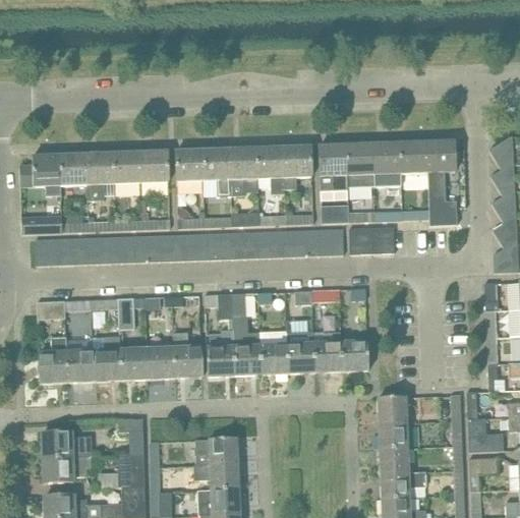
[(503,171),(509,167),(504,160),(514,154),(505,139),(489,150),(501,169),(503,171)]
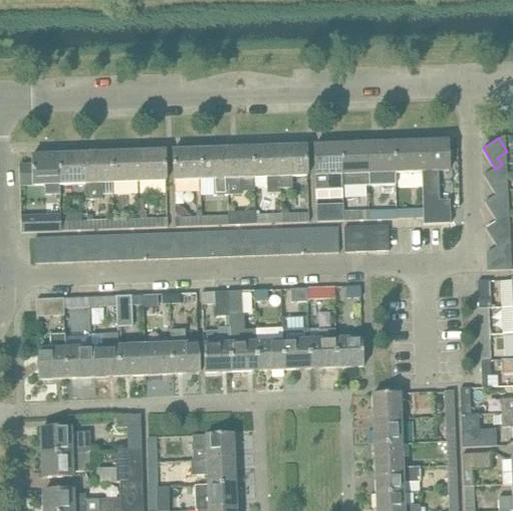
[(449,139),(421,140),(422,170),(423,184),(438,184),(438,169),(449,169),(449,139)]
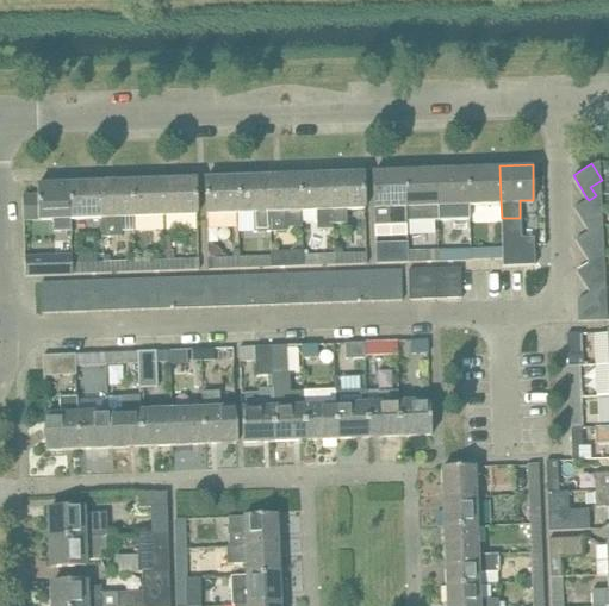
[(501,201),(499,166),(468,167),(470,201),(501,201)]
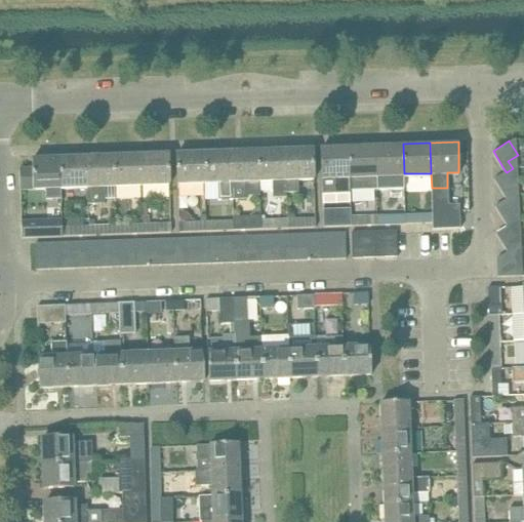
[(404,173),(403,144),(375,145),(376,174),(404,173)]
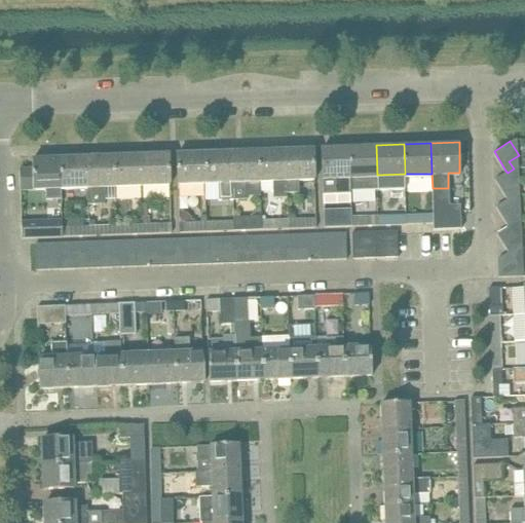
[(377,175),(376,145),(349,146),(350,191),(378,190),(377,175)]
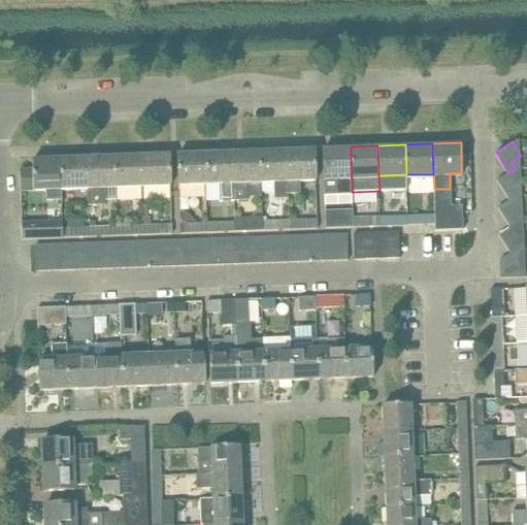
[(352,192),(351,146),(324,148),(325,195),(352,194),(352,192)]
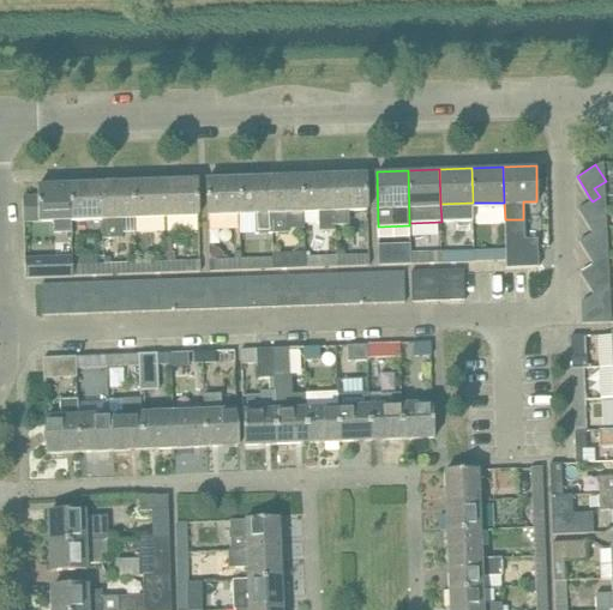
[(352,223),(352,209),(368,207),(367,171),(334,173),(335,223),(352,223)]
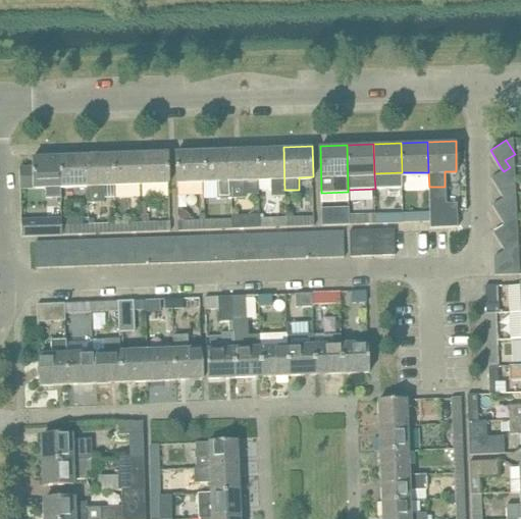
[(284,190),(283,147),(257,148),(258,178),(271,178),(272,196),(285,196),(284,190)]
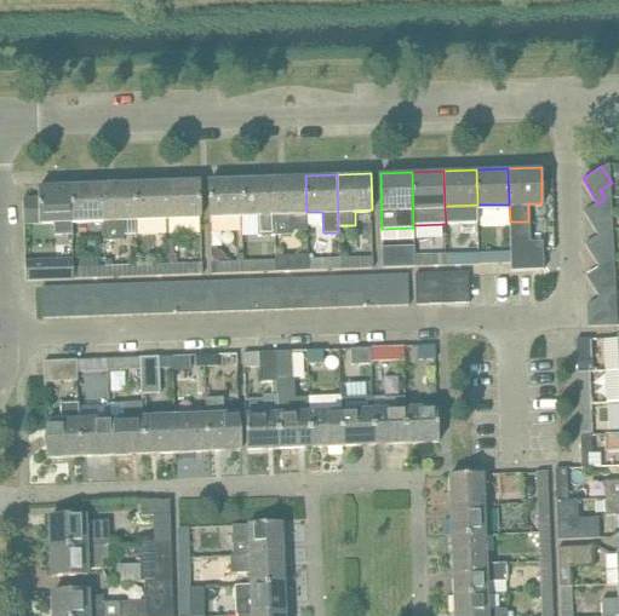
[(305,176),(274,177),(276,235),(292,235),(291,213),(307,212),(305,176)]
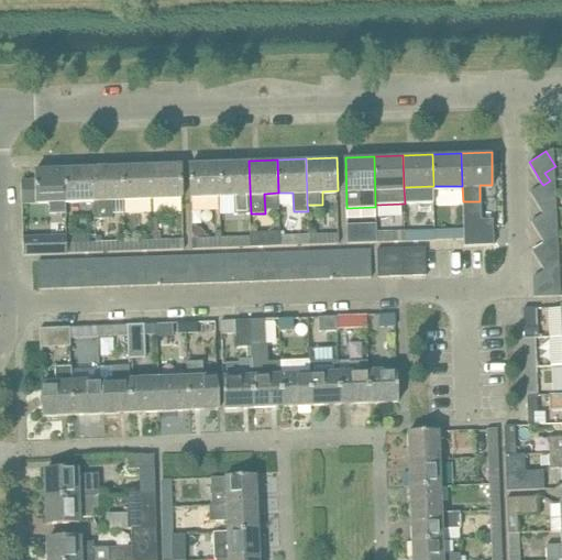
[(251,213),(249,161),(219,162),(220,195),(235,195),(235,215),(251,213)]
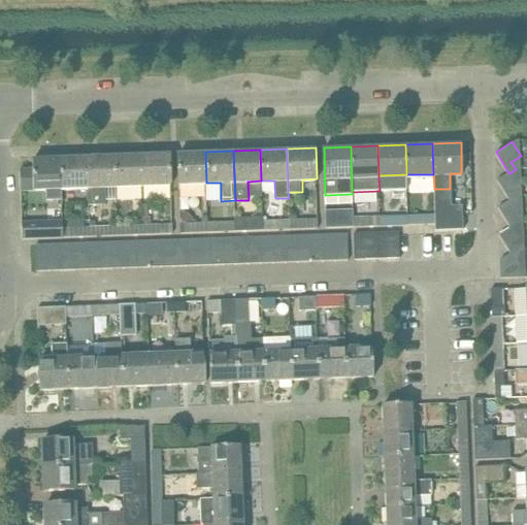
[(206,183),(205,152),(178,153),(179,184),(206,183)]
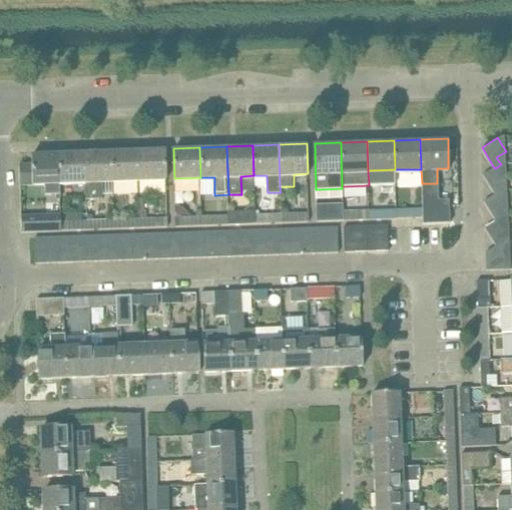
[(137,149),(138,179),(166,178),(165,148),(137,149)]
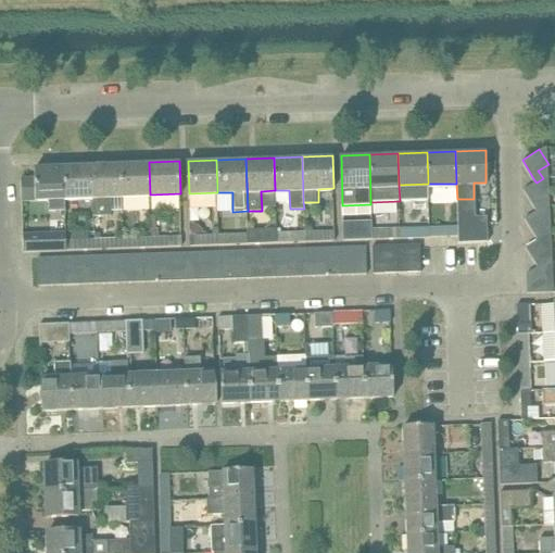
[(149,162),(122,163),(123,196),(150,195),(149,162)]
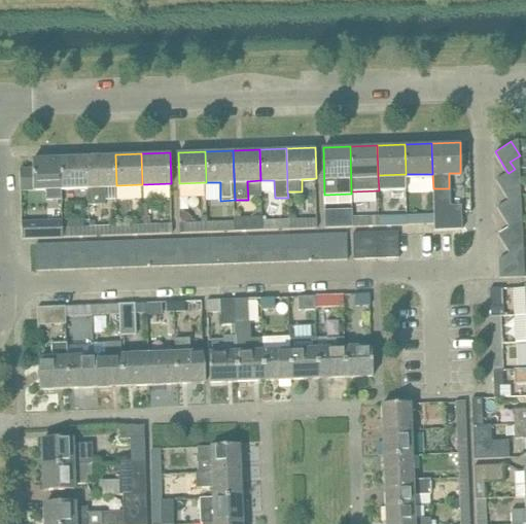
[(115,154),(88,155),(89,186),(89,202),(106,202),(106,185),(116,185),(115,154)]
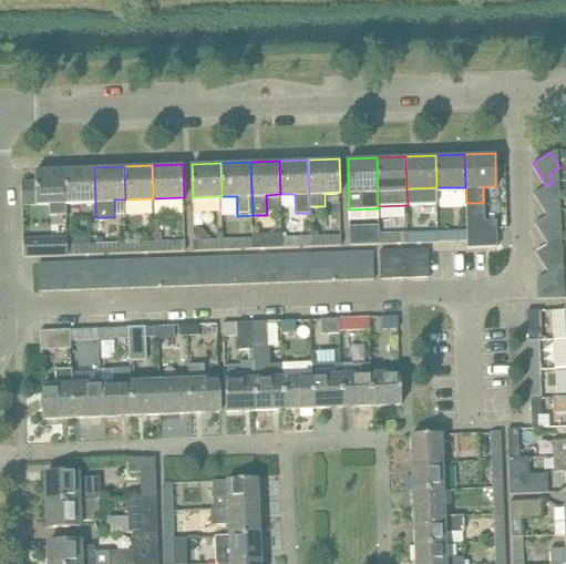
[(94,167),(65,168),(65,202),(95,201),(94,167)]
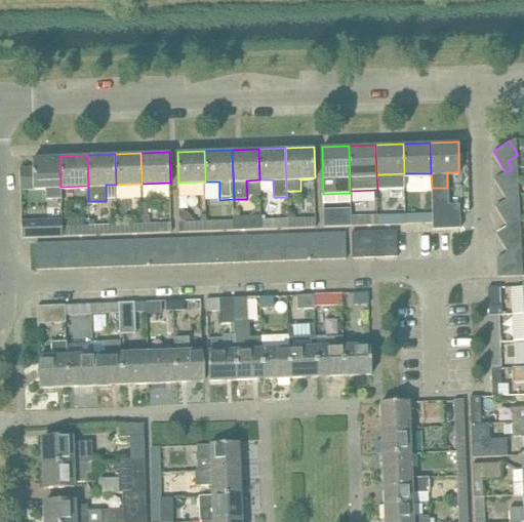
[(61,187),(61,156),(33,157),(33,166),(21,167),(21,188),(45,187),(46,198),(61,197),(61,187)]
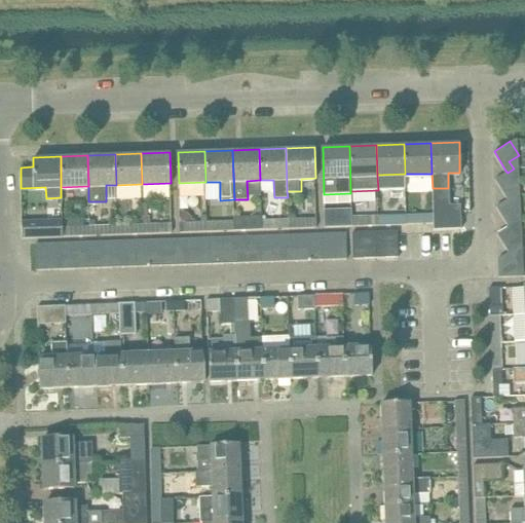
[(508,173),(505,171),(495,178),(508,197),(509,199),(516,195),(510,185),(520,179),(514,169),(508,173)]
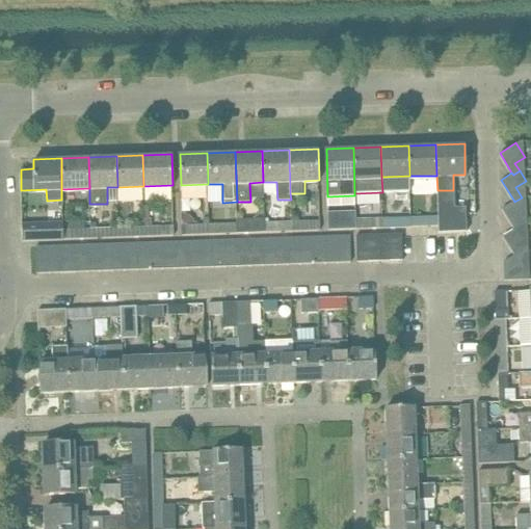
[(453,190),(437,190),(439,212),(439,214),(439,223),(439,231),(457,230),(467,229),(467,222),(467,211),(466,205),(454,206),(453,190)]
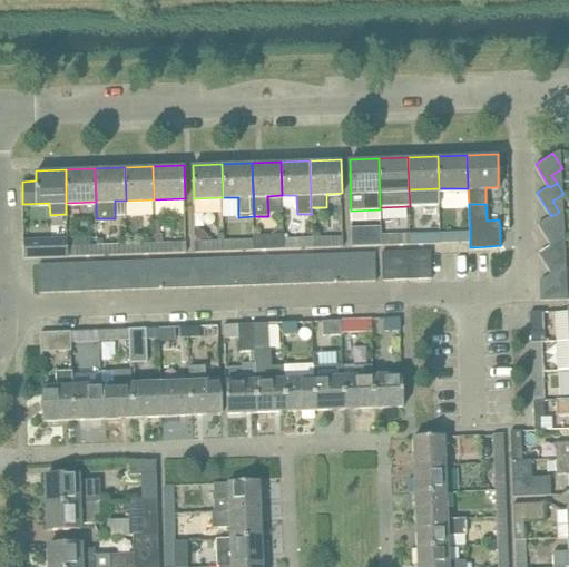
[(551,216),(550,214),(538,222),(551,244),(552,246),(562,240),(553,226),(565,220),(559,212),(551,216)]
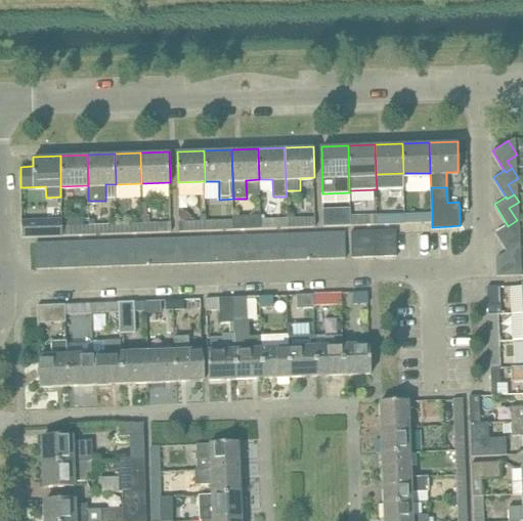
[(350,223),(351,213),(350,205),(323,206),(323,223),(350,223)]
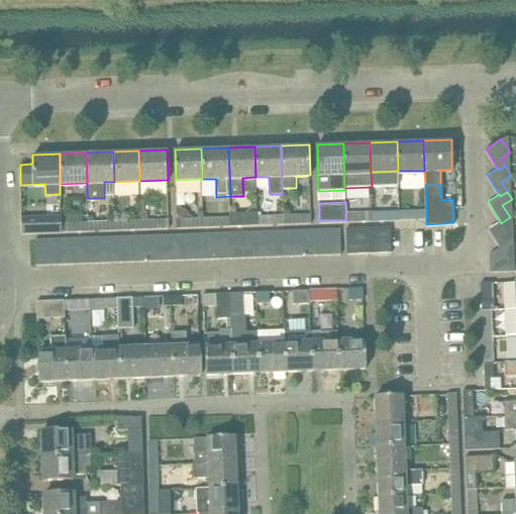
[(426,217),(426,208),(400,209),(400,218),(426,217)]
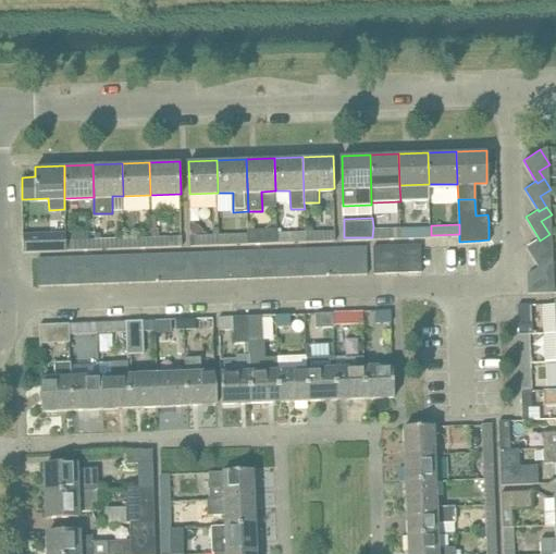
[(402,225),(373,226),(372,237),(402,236),(402,225)]
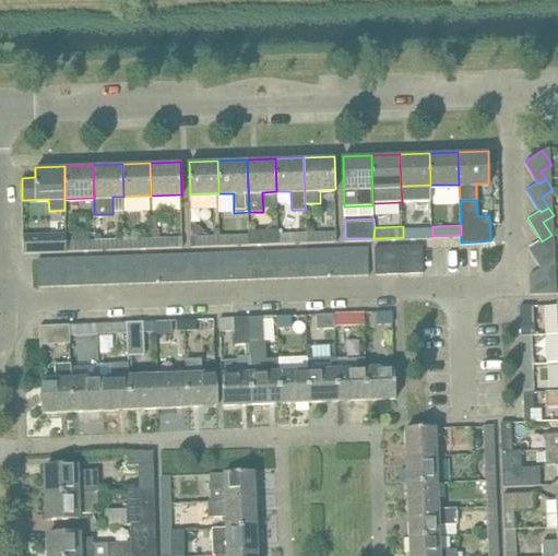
[(432,226),(403,226),(403,237),(432,236),(432,226)]
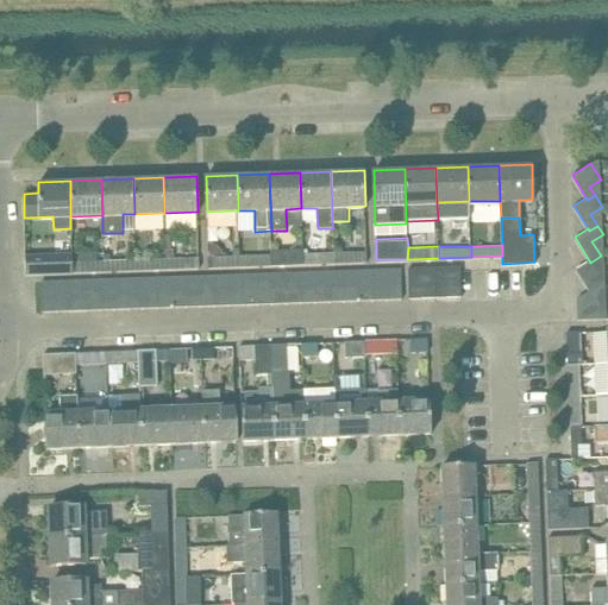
[(365,251),(333,252),(334,263),(367,262),(365,251)]
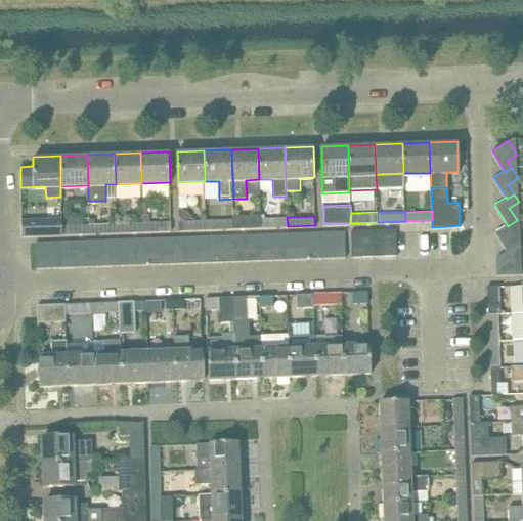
[(61,217),(35,218),(22,219),(23,235),(36,234),(61,233),(61,217)]
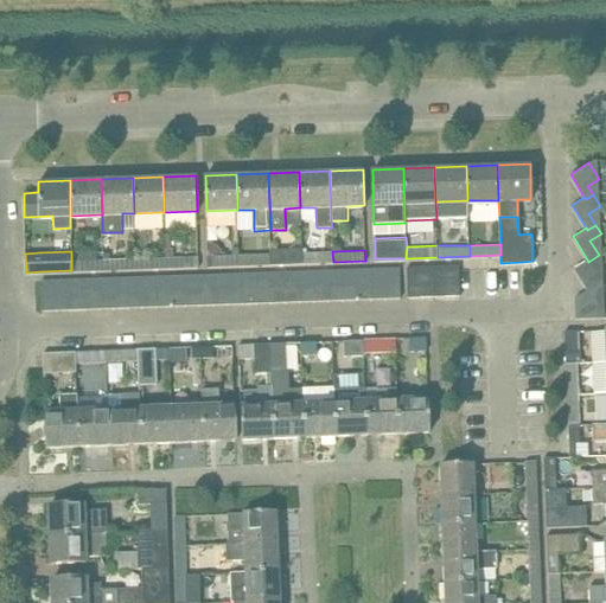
[(103,269),(103,258),(72,260),(72,251),(71,251),(71,270),(103,269)]
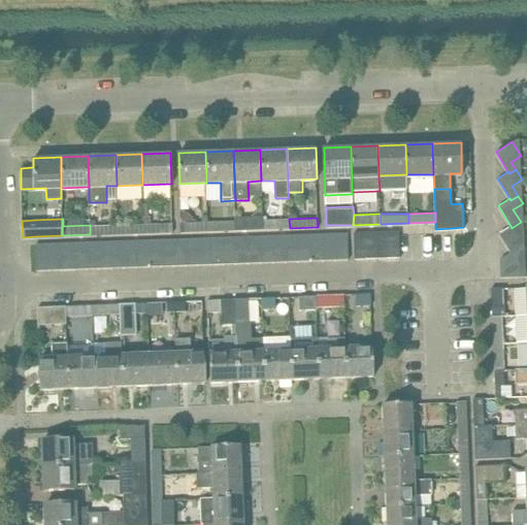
[(263,229),(263,219),(235,220),(235,230),(263,229)]
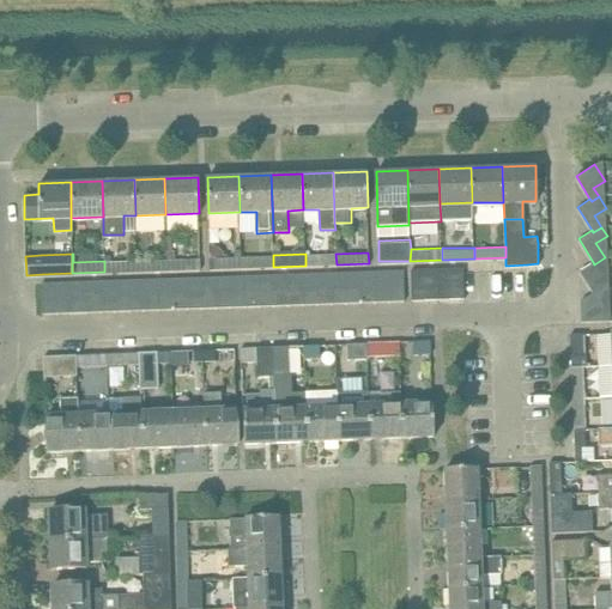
[(337,265),(335,254),(306,254),(306,266),(337,265)]
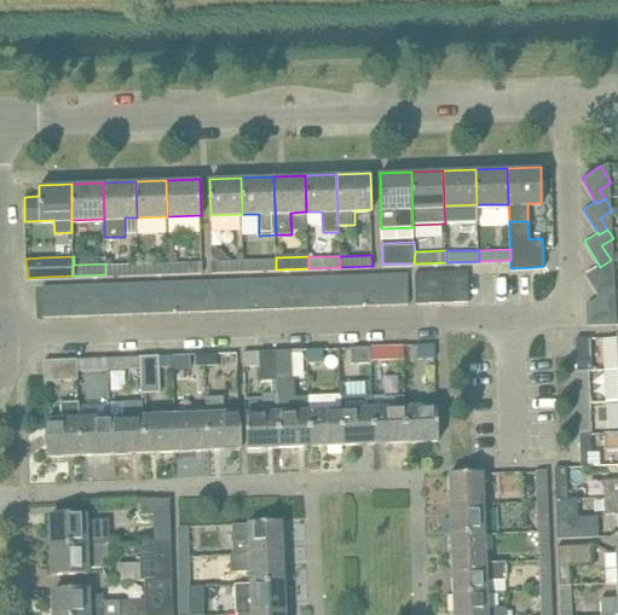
[(276,270),(276,257),(244,259),(244,270),(276,270)]
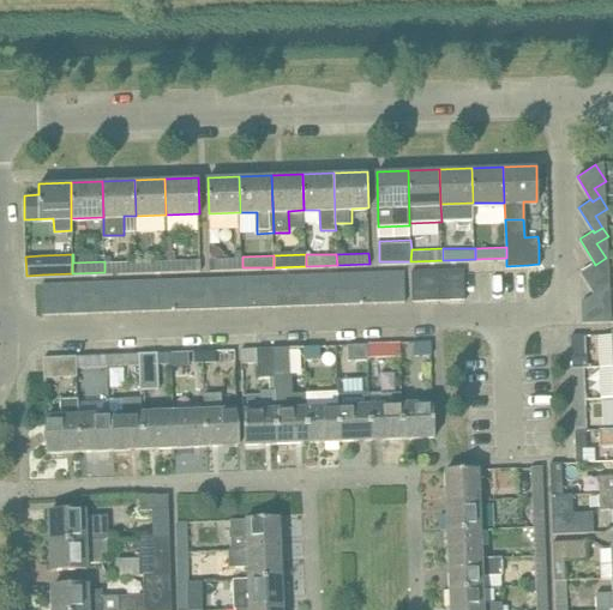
[(242,267),(242,257),(210,258),(210,269),(242,267)]
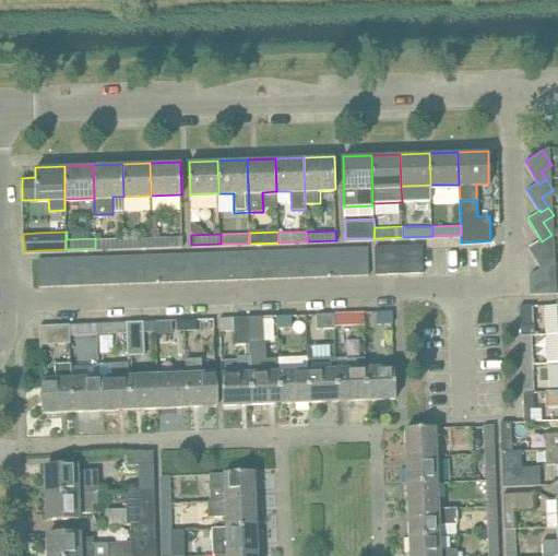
[(153,236),(153,247),(182,246),(182,235),(153,236)]
